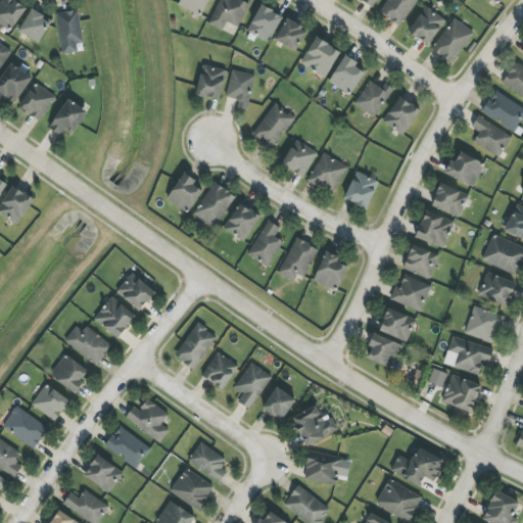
[(1,0),(0,2),(0,24),(10,32),(28,8),(15,0),(1,0)]
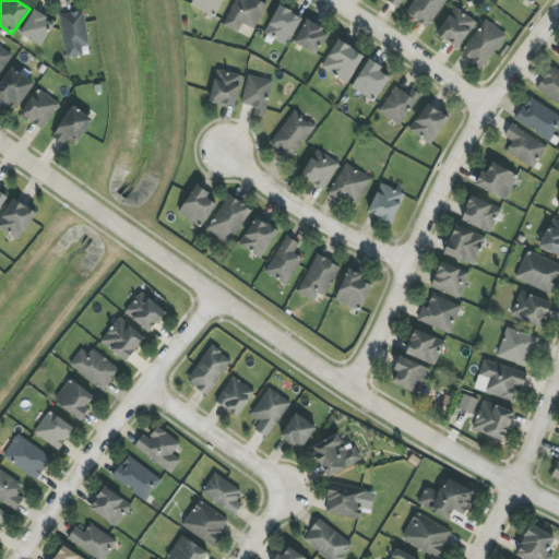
[(223,0),(193,0),(191,7),(216,16),(223,0)]
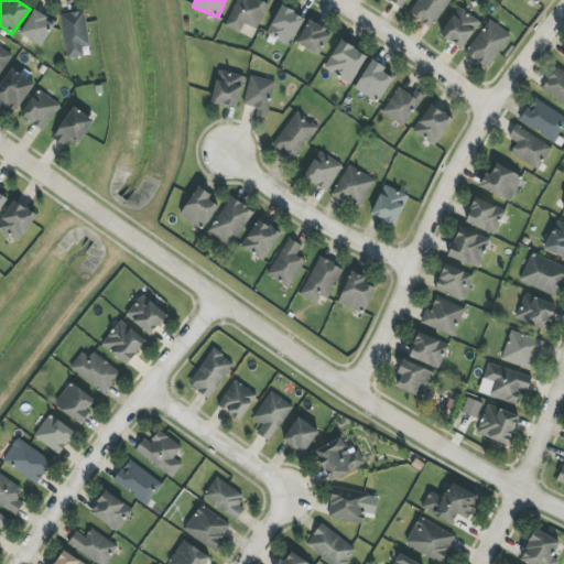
[(258,30),(269,4),(260,0),(237,0),(225,26),(240,33),(245,23),(258,30)]
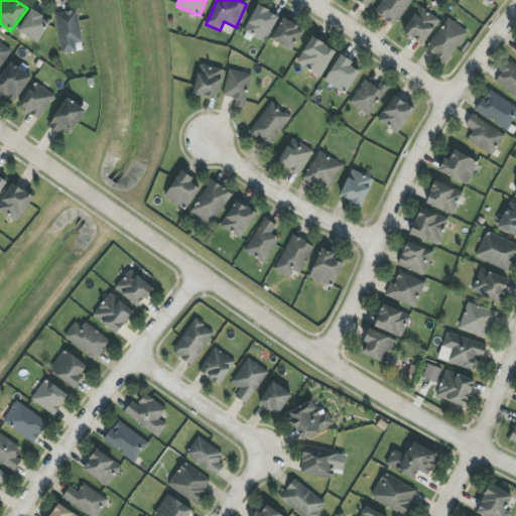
[(382,0),(374,12),(395,26),(412,0),(382,0)]
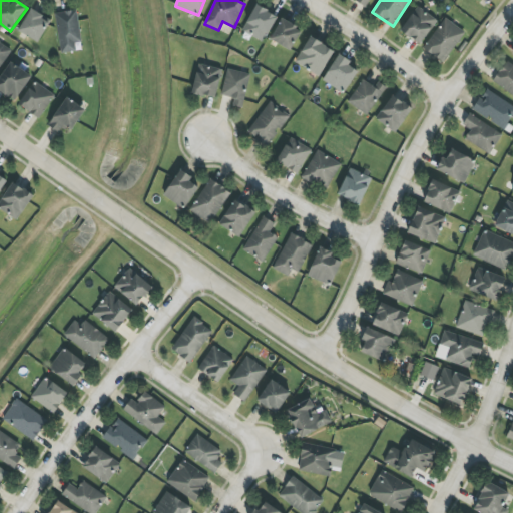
[(242,30),(264,42),(278,16),(257,4),(242,30)]
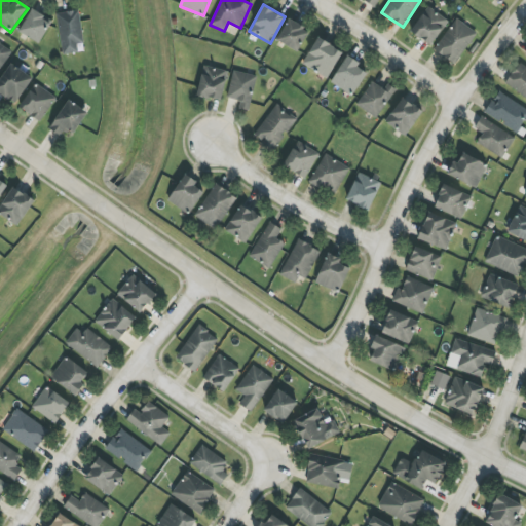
[(449,22),(428,6),(411,31),(430,46),(449,22)]
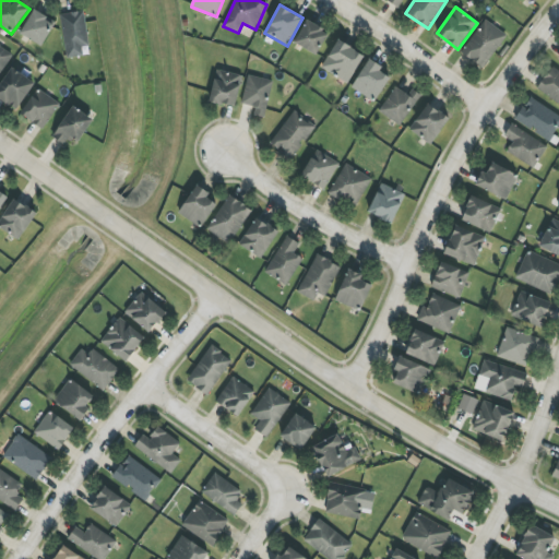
[(44,46),(56,20),(33,10),(21,35),(44,46)]
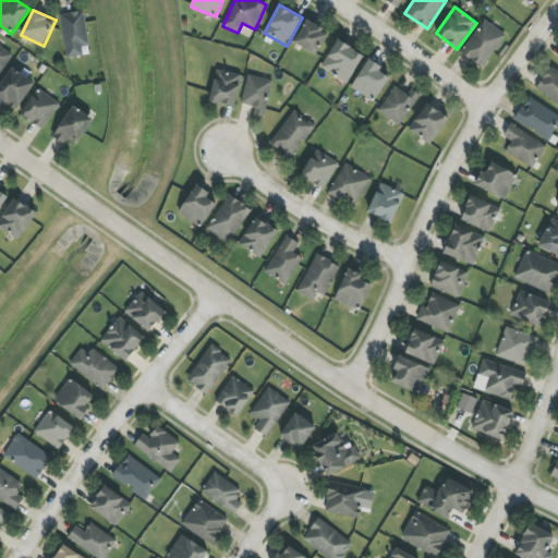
[(82,47),(88,46),(85,11),(61,13),(65,58),(83,56),(82,47)]
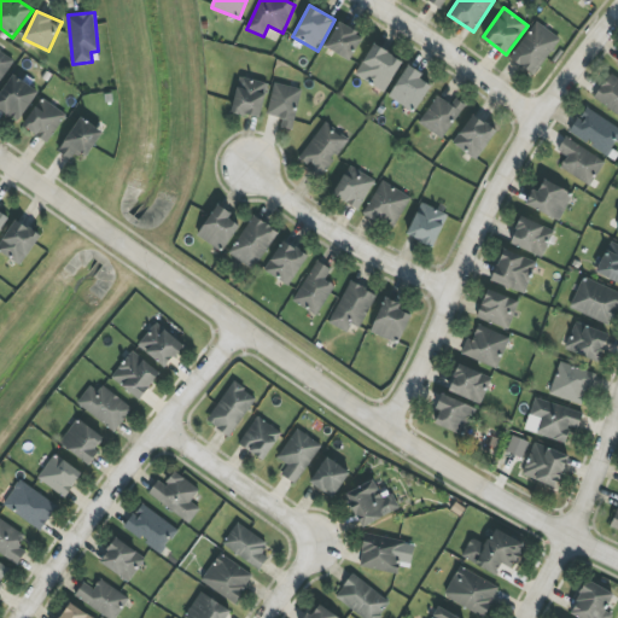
[(536,75),(559,36),(534,22),(511,60),(536,75)]
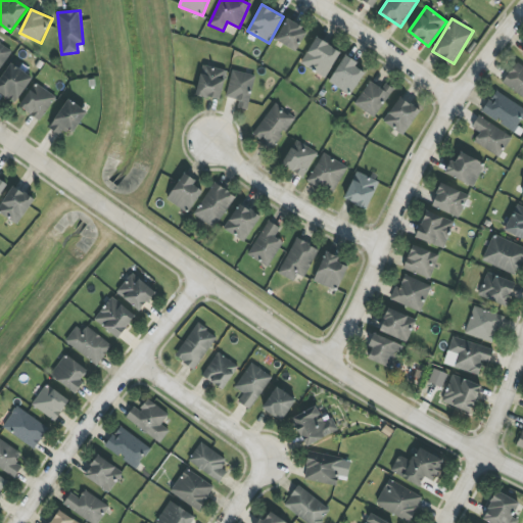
[(276,41),(297,51),(307,30),(286,19),(276,41)]
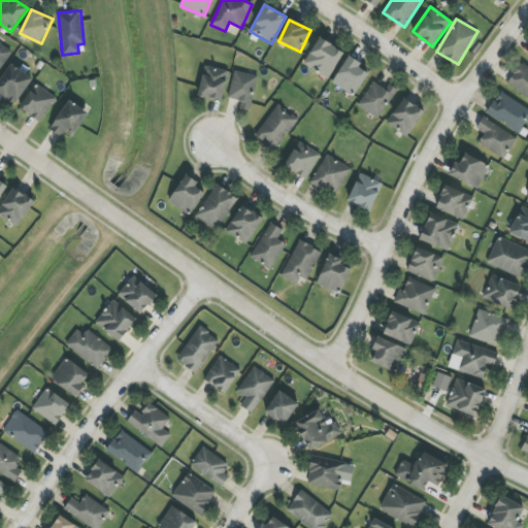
[(343,51),(317,38),(304,66),(330,78),(343,51)]
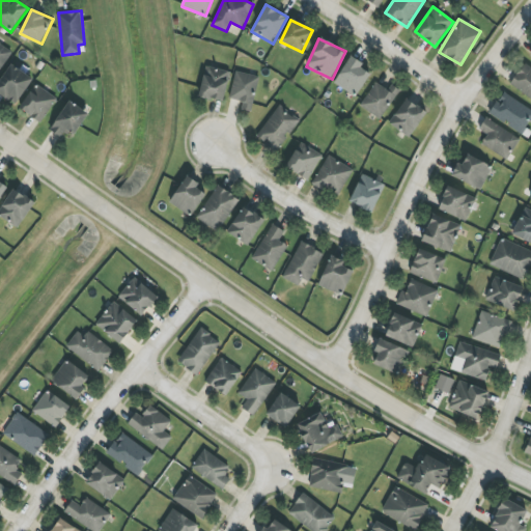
[(0,70),(12,52),(0,43),(0,70)]
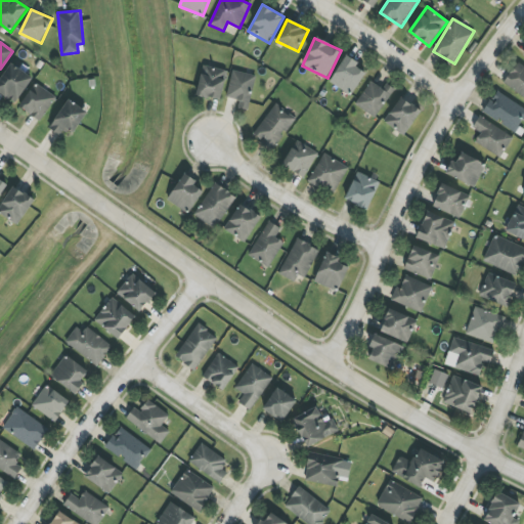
[(351,96),(365,73),(356,67),(359,62),(346,55),(330,82),(351,96)]
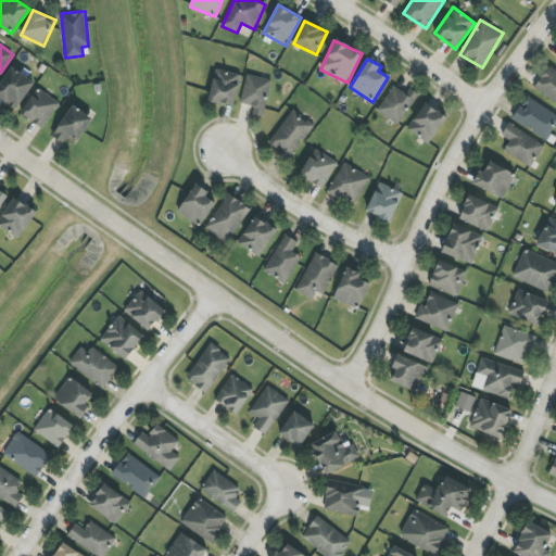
[(555,71),(547,66),(534,90),(555,102),(555,71)]
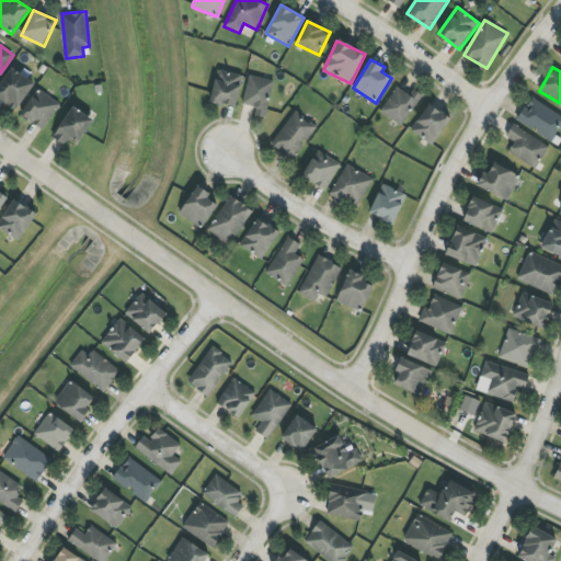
[(0,86),(0,102),(18,112),(34,81),(10,68),(0,86)]
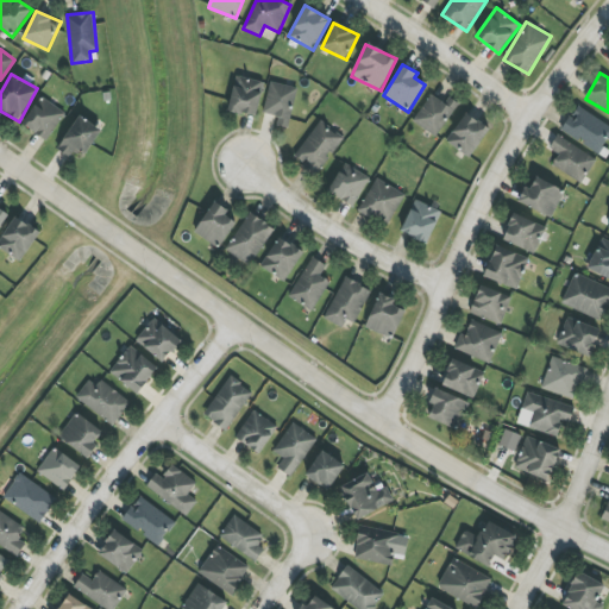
[(255,118),(264,83),(237,75),(227,110),(255,118)]
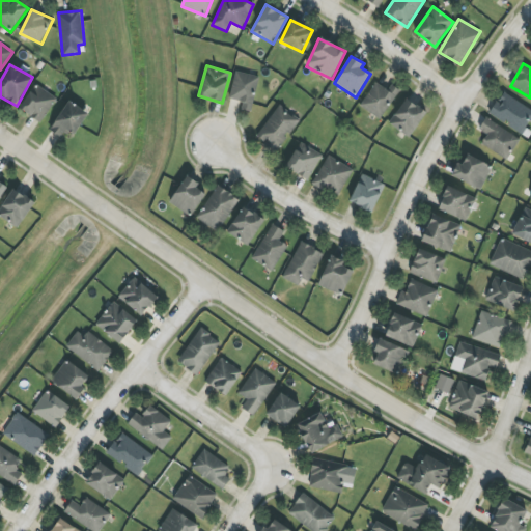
[(230,100),(243,102),(241,110),(252,112),(259,76),(235,72),(230,100)]
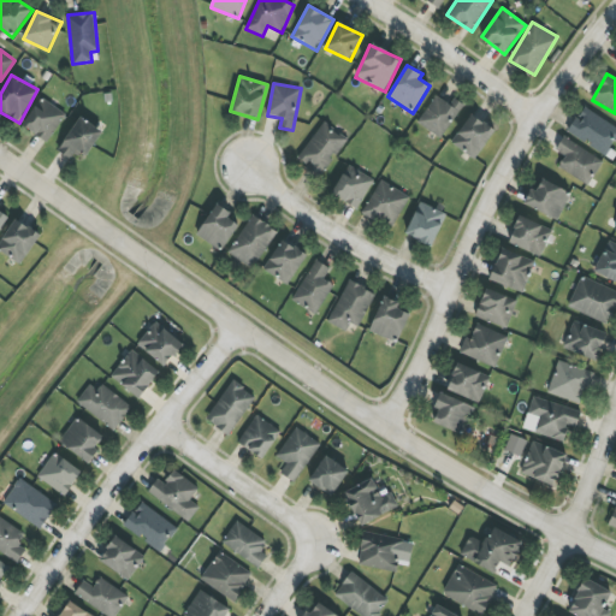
[(444,138),(463,104),(452,98),(450,104),(434,95),(418,124),(444,138)]
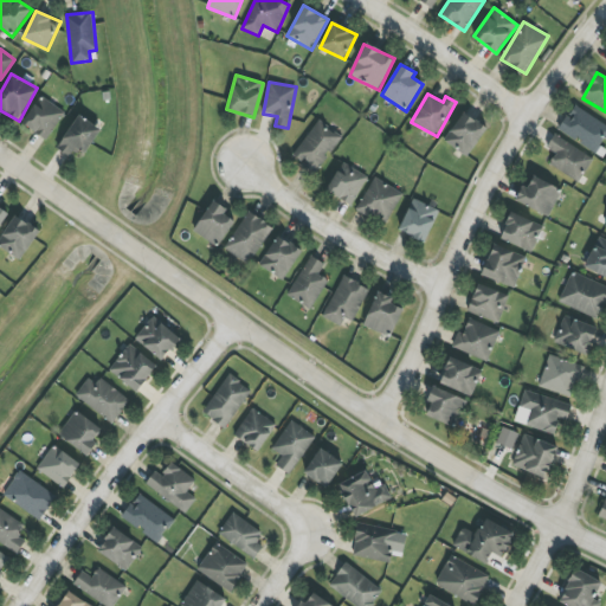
[(65,114),(42,96),(23,123),(46,140),(65,114)]
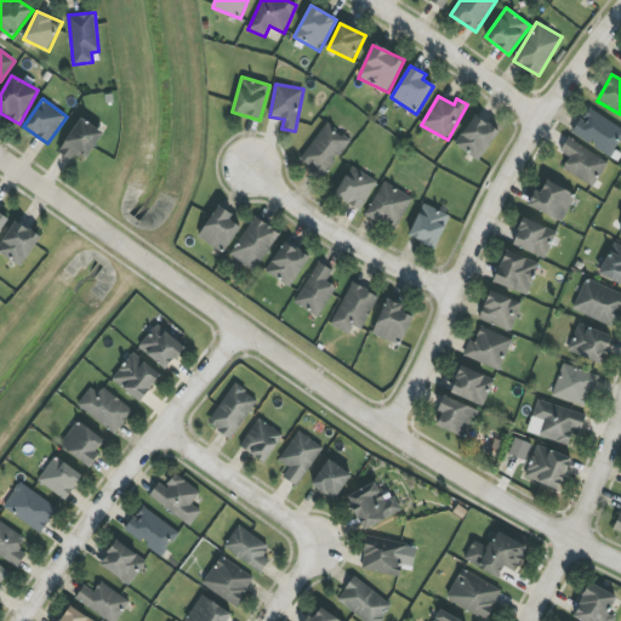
[(573,132),(611,157),(620,140),(620,127),(588,108),(573,132)]
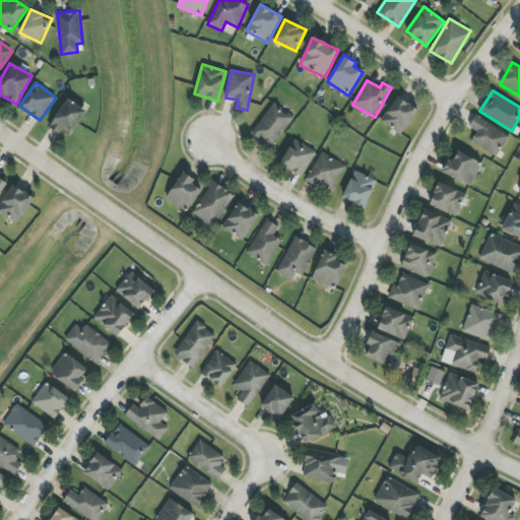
[(418,110),(398,95),(381,120),(401,135),(418,110)]
